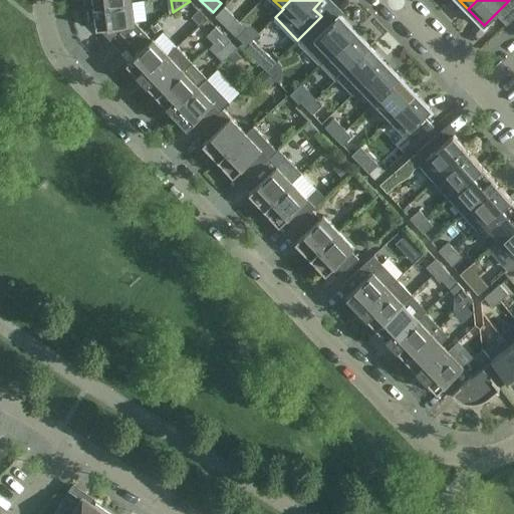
[(93,6),(93,7),(87,7),(89,22),(95,21),(96,28),(106,27),(125,47),(143,31),(135,23),(132,1),(93,6)]
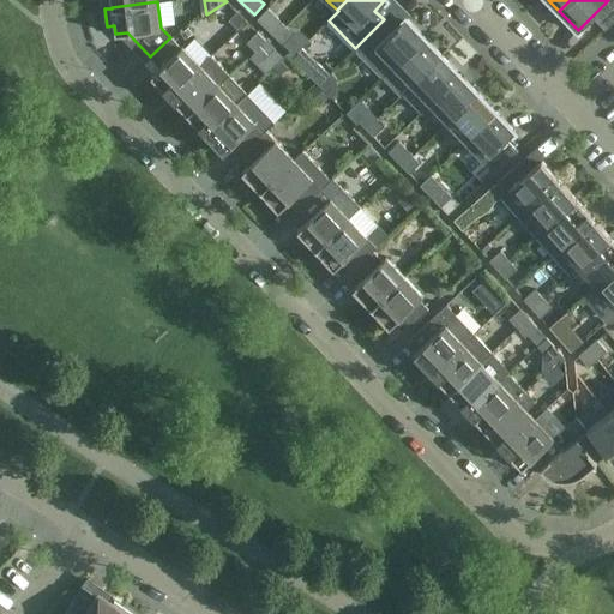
[(276,36),(286,25),(268,8),(258,18),(276,36)]
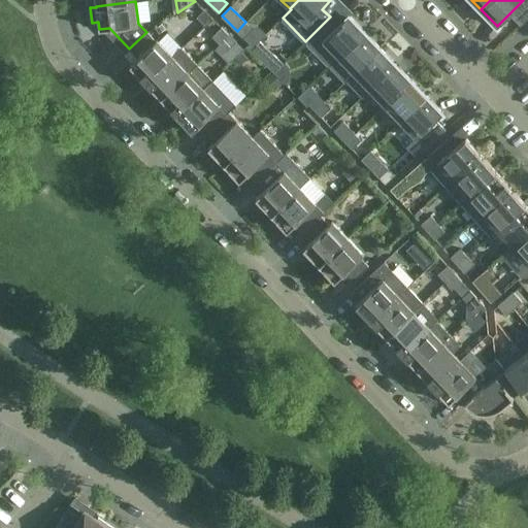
[(330,17),(305,41),(329,66),(338,57),(365,31),(349,14),(338,25),(330,17)]
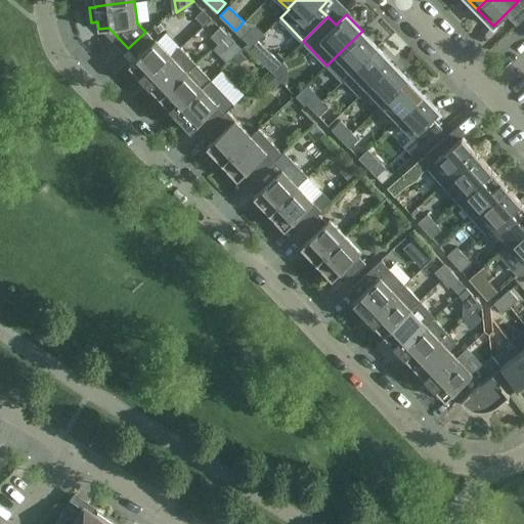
[(244,22),(235,31),(242,37),(251,29),(244,22)]
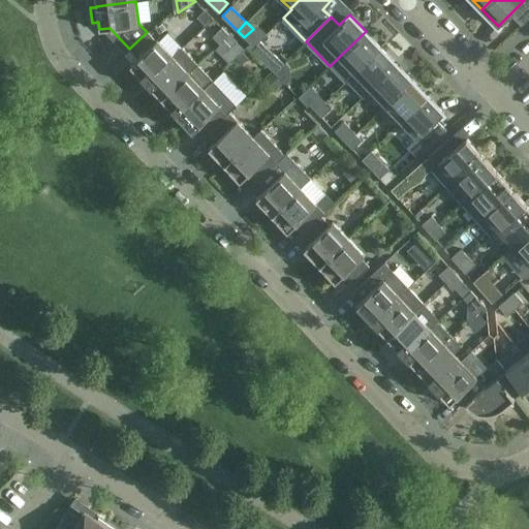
[(219,42),(228,33),(222,27),(212,36),(219,42)]
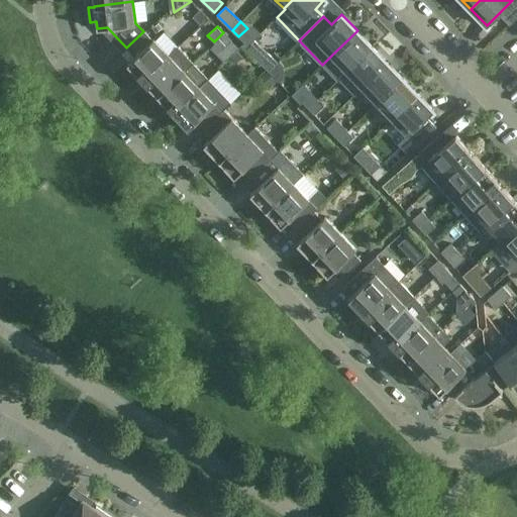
[(373,46),(357,30),(331,56),(322,65),(337,80),(339,79),(373,46)]
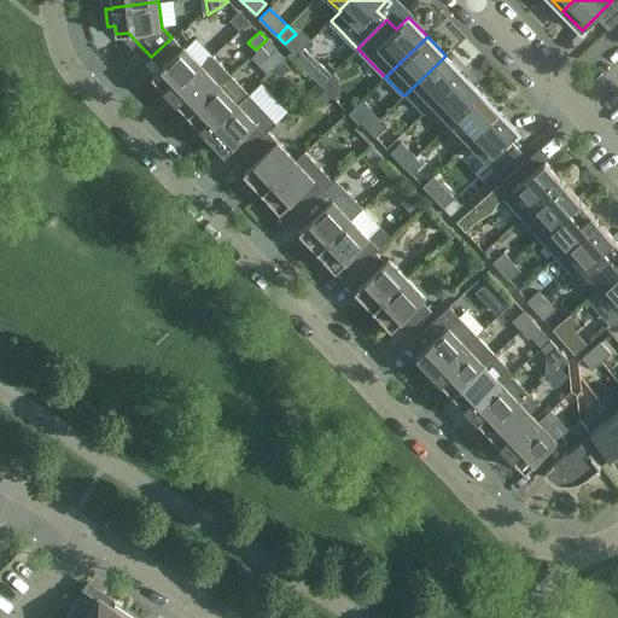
[(172,38),(151,57),(161,66),(152,75),(172,94),(203,64),(184,45),(181,48),(172,38)]
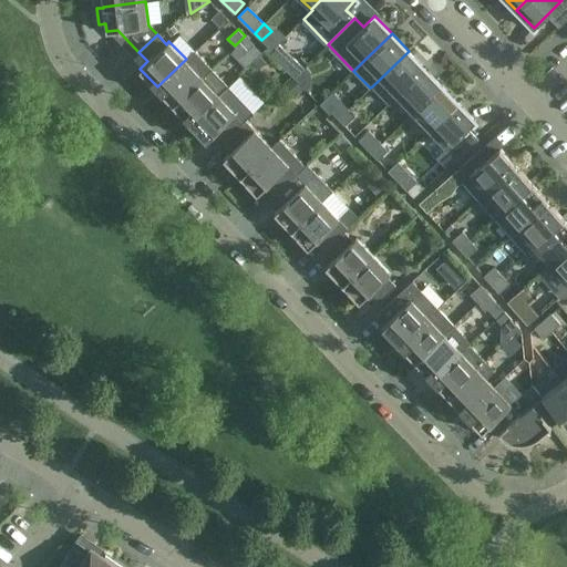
[(254,44),(245,35),(235,45),(235,47),(232,50),(236,54),(239,51),(244,55),(254,44)]
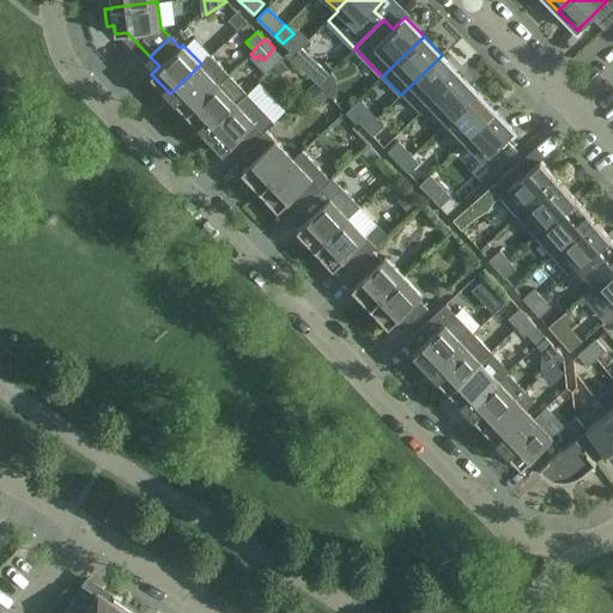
[(201,64),(170,93),(187,113),(229,73),(212,55),(201,65),(201,64)]
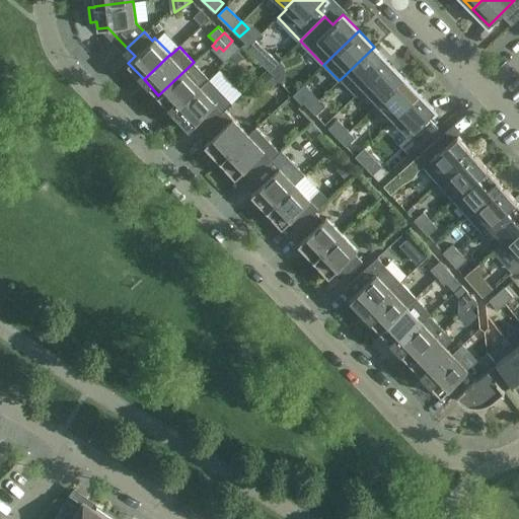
[(356,94),(363,88),(363,87),(389,63),(374,47),(341,79),(356,94)]
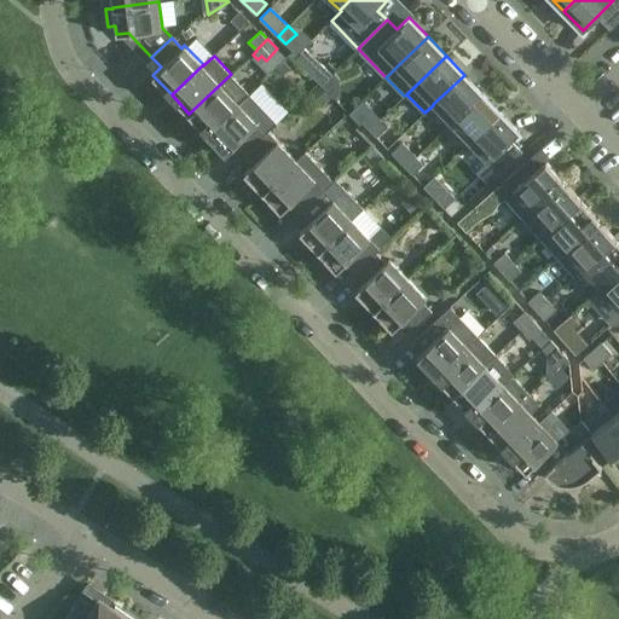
[(283,58),(275,68),(282,75),(291,67),(283,58)]
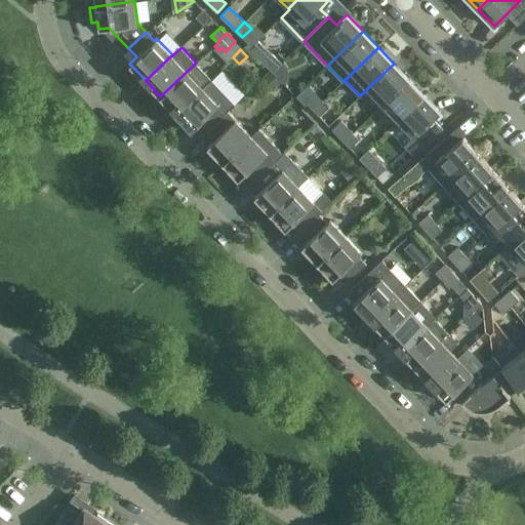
[(282,61),(274,53),(265,64),(273,71),(282,61)]
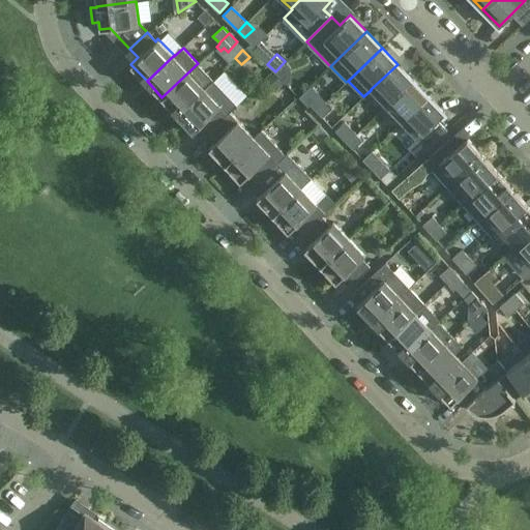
[(177,114),(213,80),(198,63),(162,97),(177,114)]
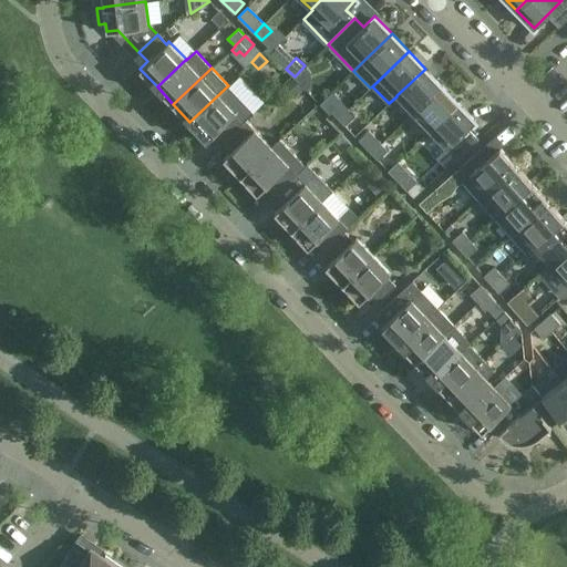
[(413,113),(442,85),(425,69),(397,95),(397,96),(413,113)]
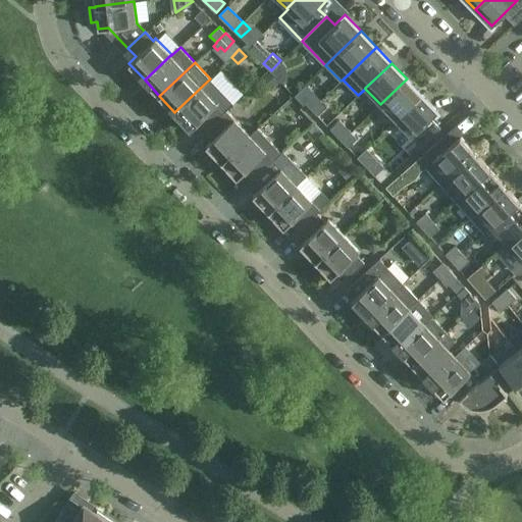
[(268,72),(262,80),(271,90),(278,83),(268,72)]
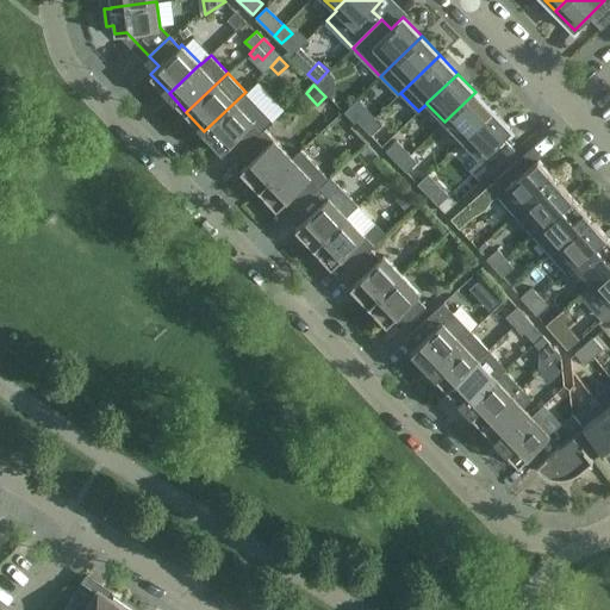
[(246,92),(204,131),(223,150),(231,142),(241,151),(265,129),(273,122),(246,92)]
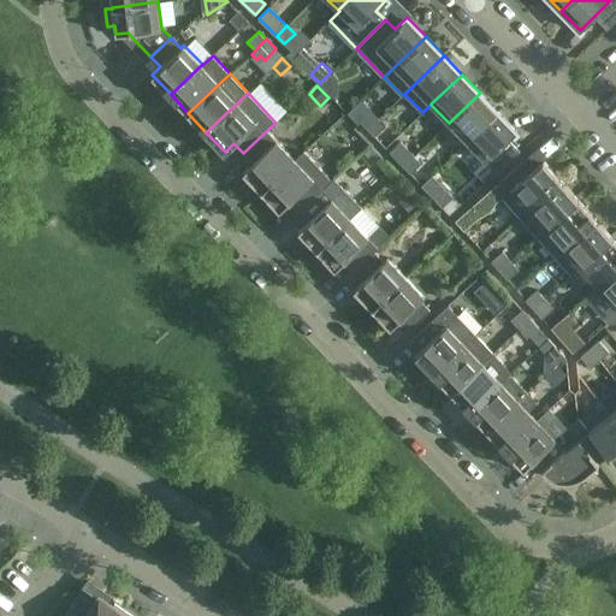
[(480,93),(449,123),(467,142),(498,112),(480,93)]
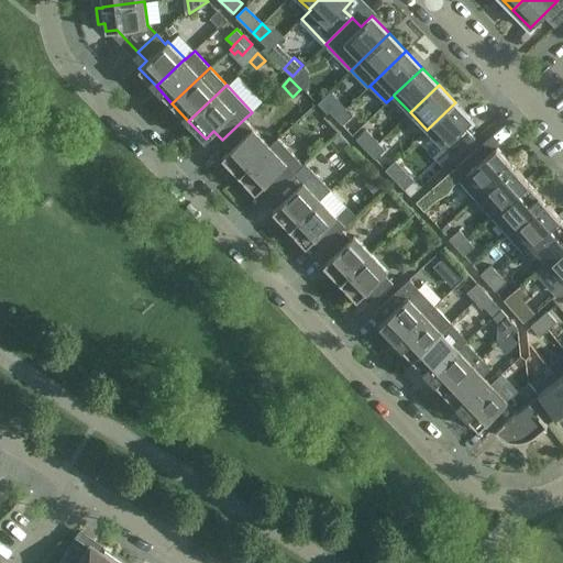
[(329,111),(335,118),(345,108),(339,101),(329,111)]
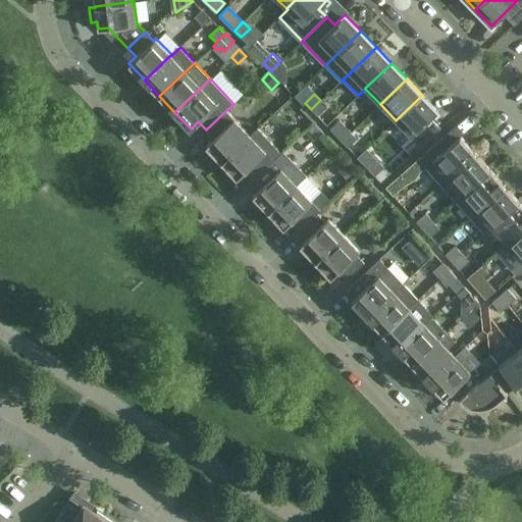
[(422,95),(396,120),(411,137),(402,146),(411,155),(440,127),(430,118),(437,111),(422,95)]
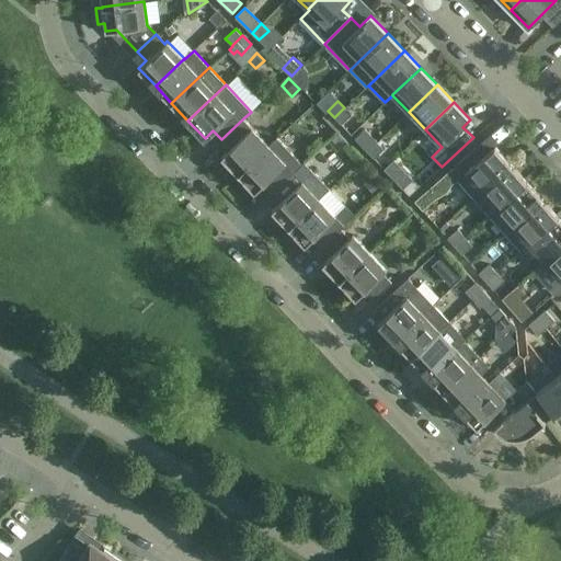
[(344,107),(334,117),(341,124),(351,114),(344,107)]
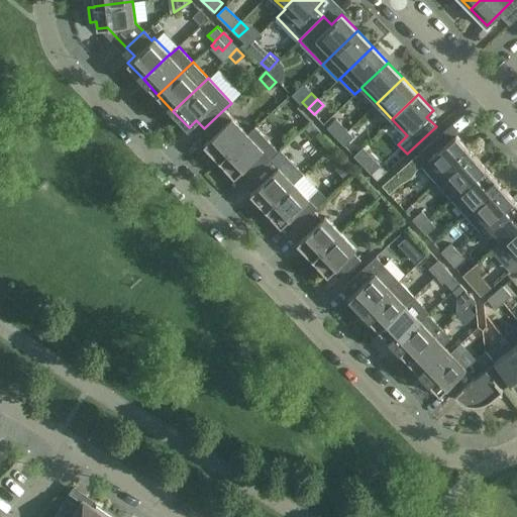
[(204,144),(219,161),(247,133),(224,109),(204,128),(212,136),(204,144)]
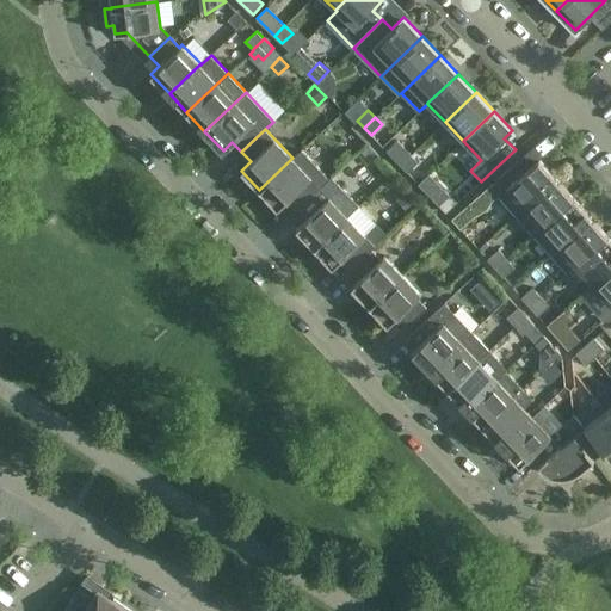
[(378,154),(369,144),(362,152),(371,162),(378,154)]
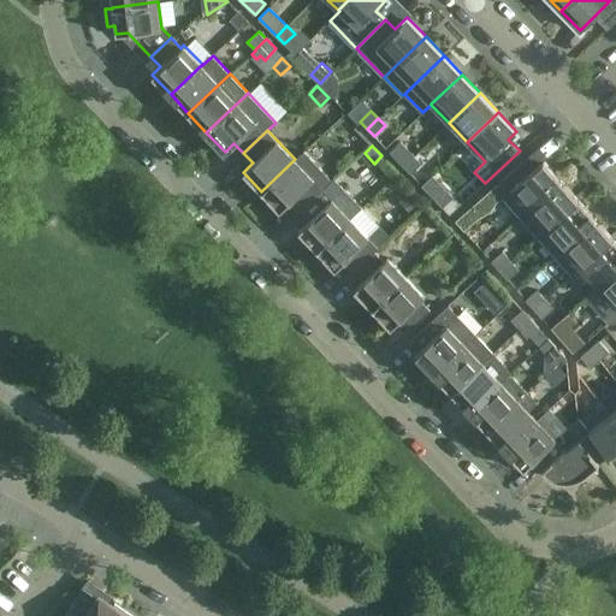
[(403,166),(414,155),(407,148),(397,159),(403,166)]
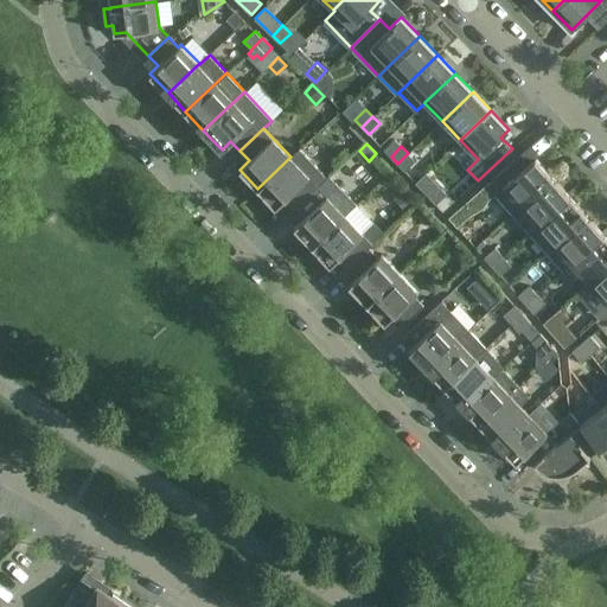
[(294,209),(327,178),(300,149),(291,158),(291,157),(257,189),(275,208),(285,198),(294,209)]
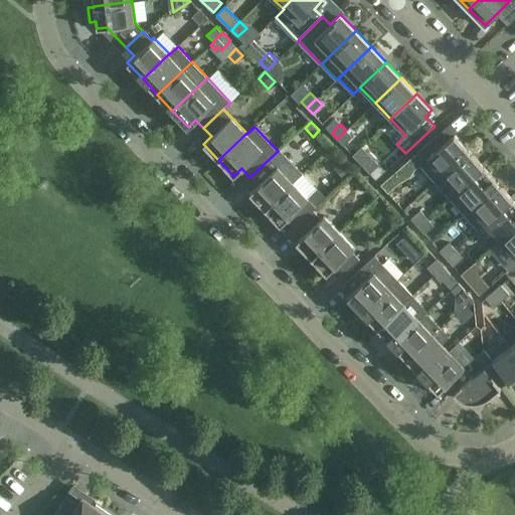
[(346,130),(337,139),(343,145),(352,136),(346,130)]
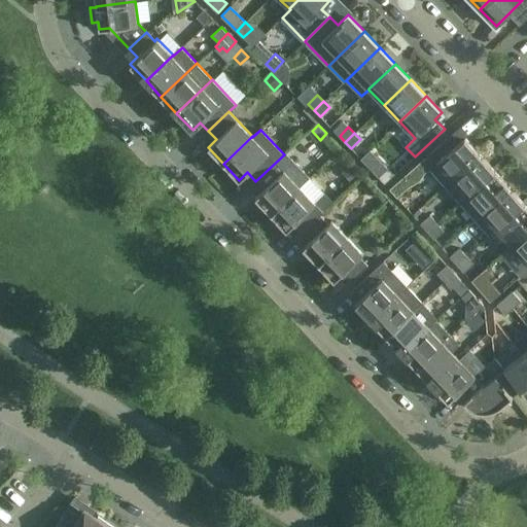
[(445,185),(480,154),(464,137),(454,146),(446,138),(426,156),(433,165),(429,168),(445,185)]
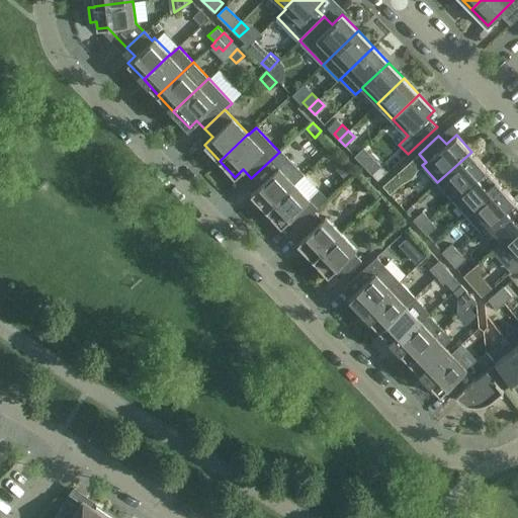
[(279,152),(251,178),(259,186),(251,193),(266,209),(305,174),(281,150),(279,152)]
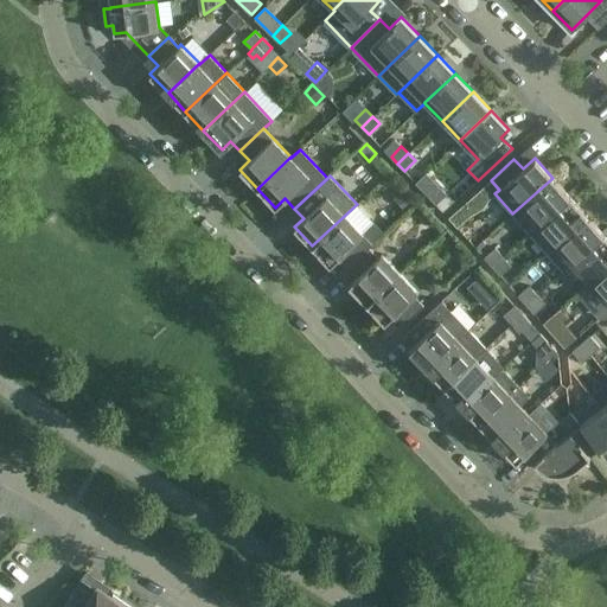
[(570,197),(553,178),(512,213),(530,232),(538,225),(570,197)]
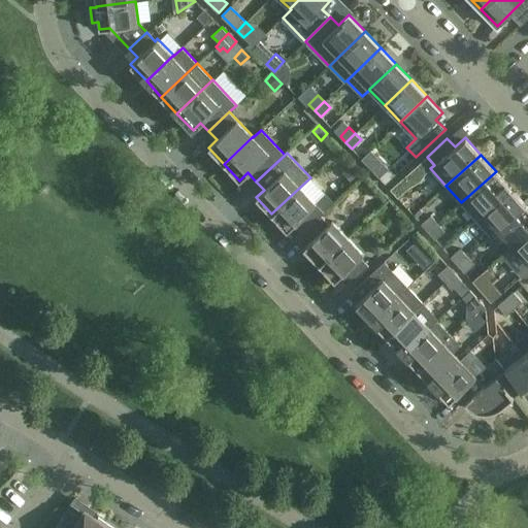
[(394,174),(389,168),(380,177),(386,183),(394,174)]
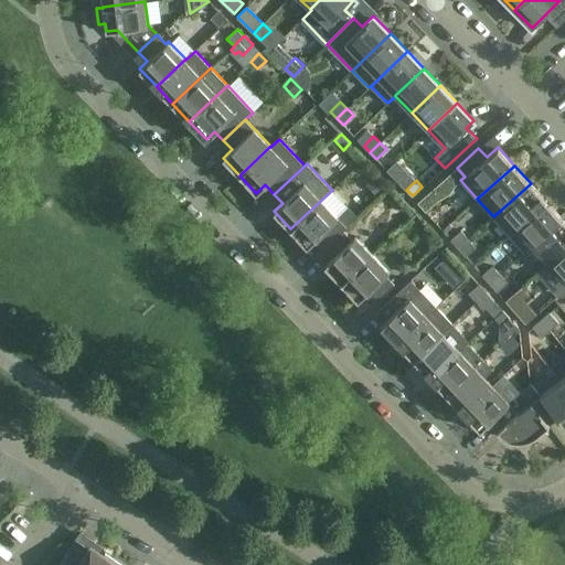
[(516,227),(546,201),(531,183),(501,210),(493,216),(509,234),(516,227)]
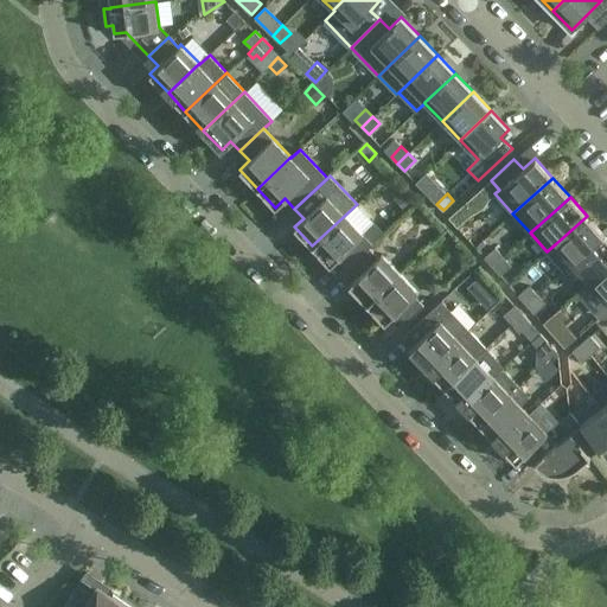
[(374,222),(357,204),(312,246),(331,264),(339,256),(349,266),(369,247),(374,244),(362,232),(374,222)]
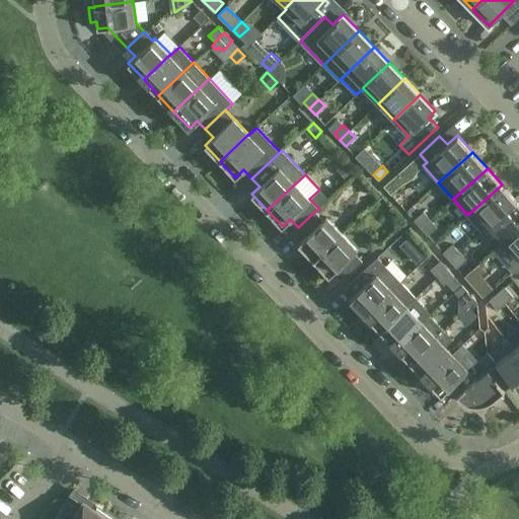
[(400,187),(392,177),(383,186),(392,195),(400,187)]
